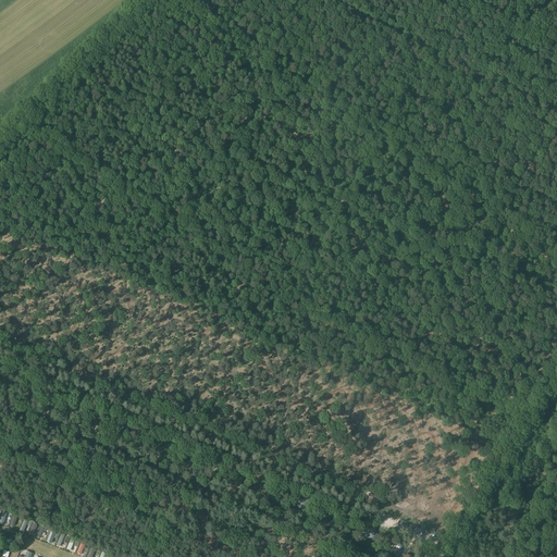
[(23,392),(38,391),(38,381),(22,382),(23,392)]
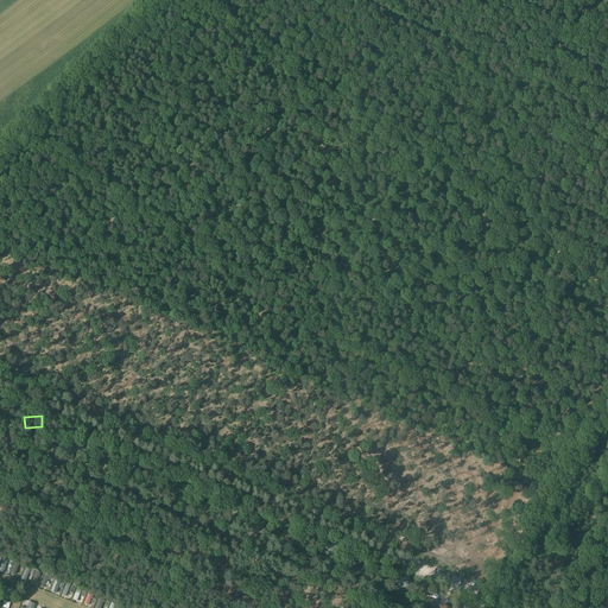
[(0,428),(14,426),(13,417),(0,417),(0,428)]
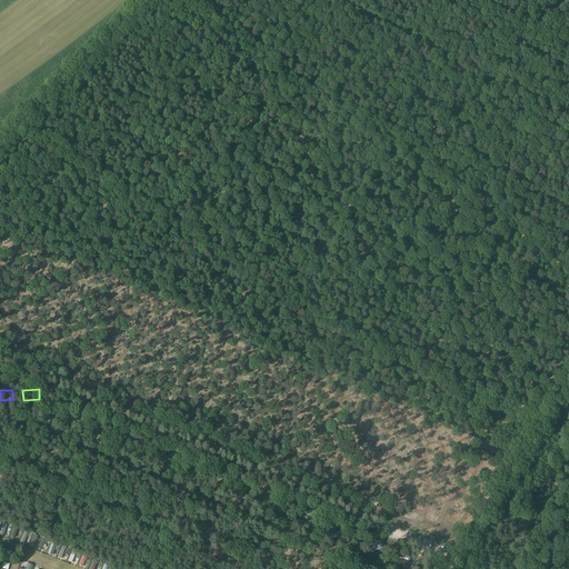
[(56,409),(42,410),(43,419),(57,418),(56,409)]
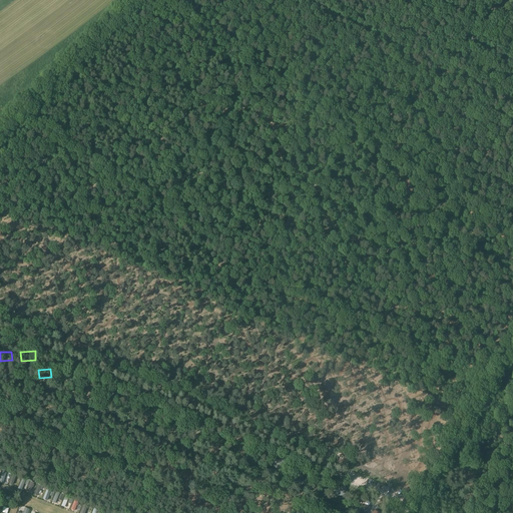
[(61,381),(74,379),(73,371),(61,372),(61,381)]
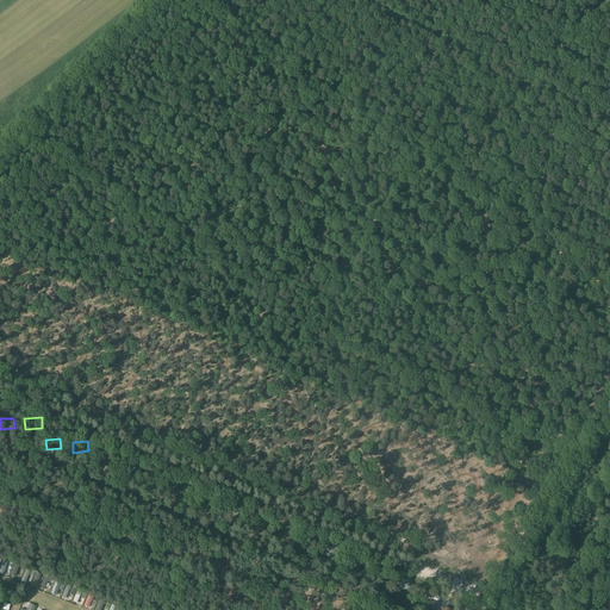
[(139,464),(125,464),(125,474),(141,474),(139,464)]
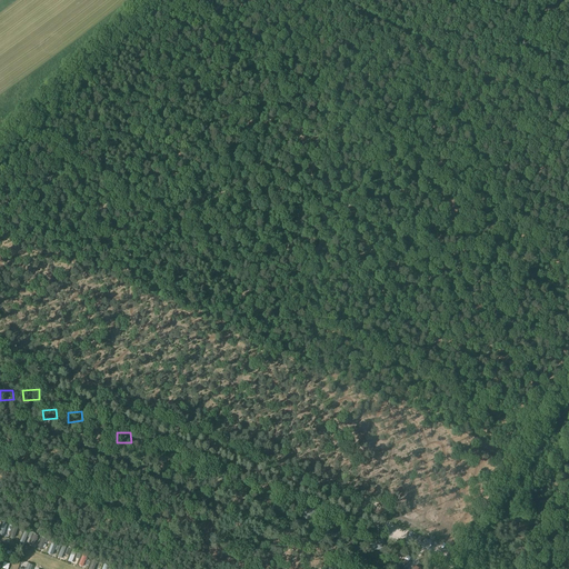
[(176,450),(165,452),(167,459),(178,456),(176,450)]
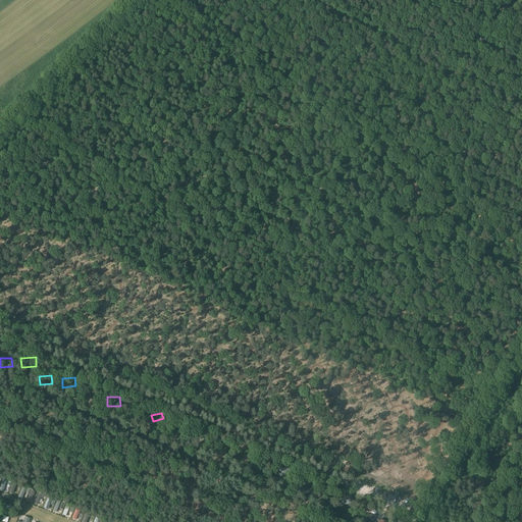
[(194,439),(208,439),(208,430),(194,430),(194,439)]
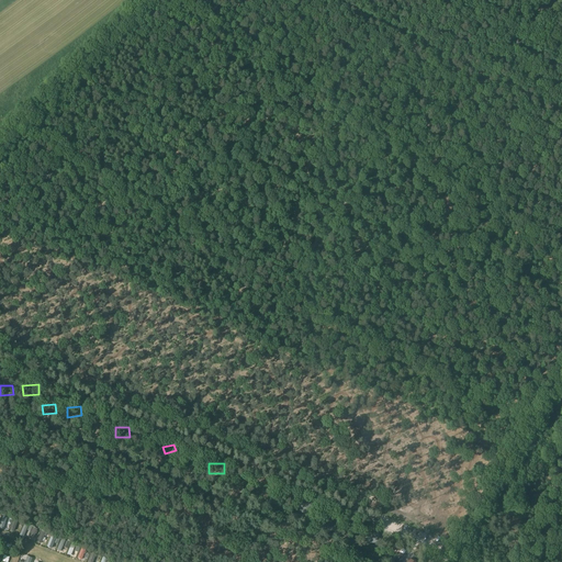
[(192,465),(182,469),(184,475),(194,471),(192,465)]
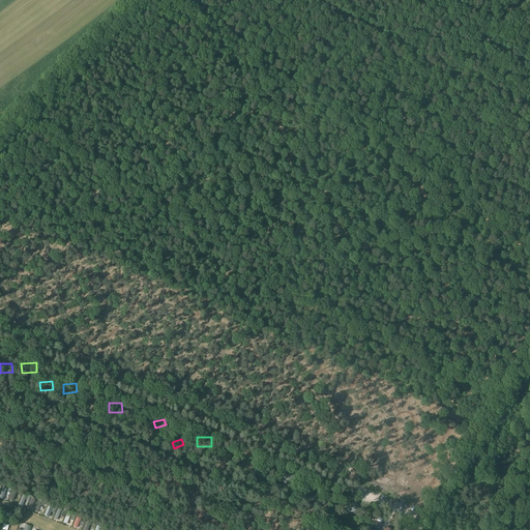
[(257,486),(269,484),(268,475),(256,477),(257,486)]
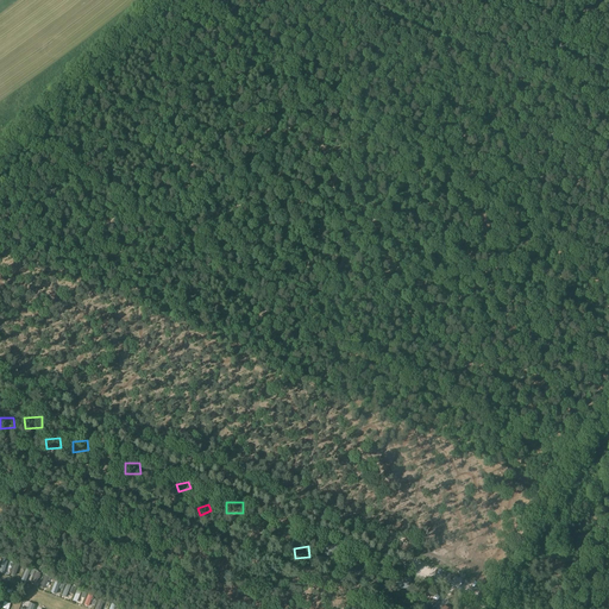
[(339,546),(324,546),(324,557),(339,556),(339,546)]
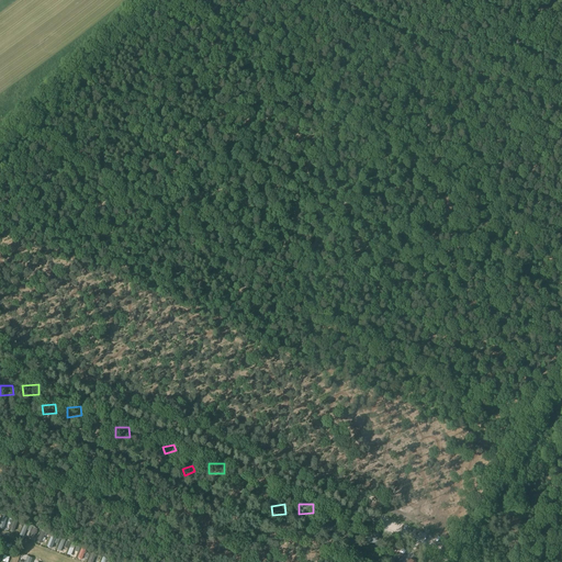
[(332,520),(318,523),(319,531),(333,530),(332,520)]
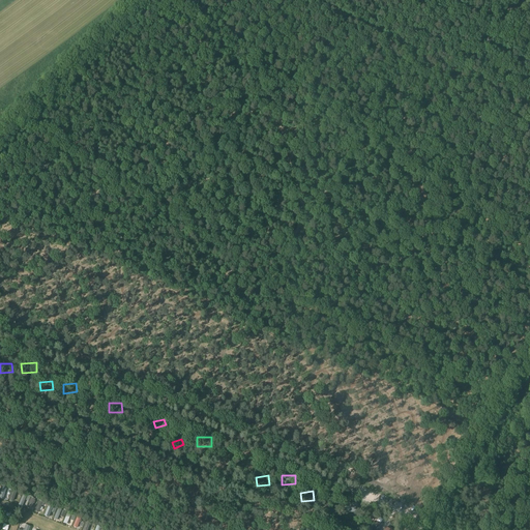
[(39,501),(34,511),(38,512),(43,502),(39,501)]
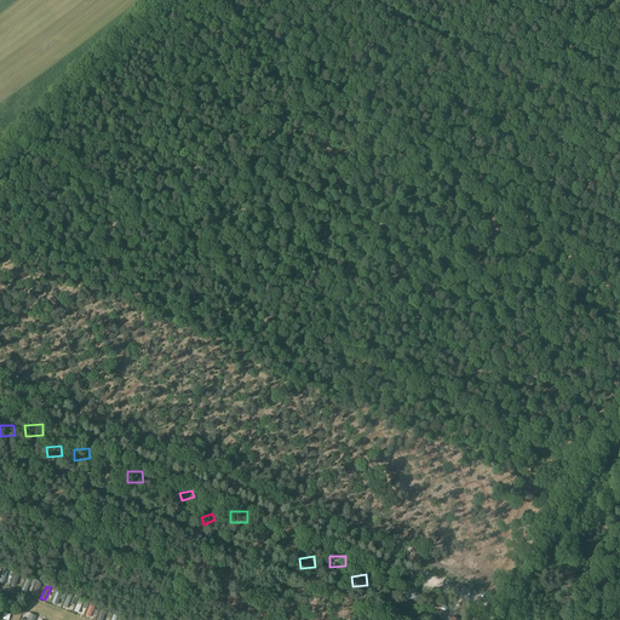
[(417,589),(401,590),(402,601),(418,598),(417,589)]
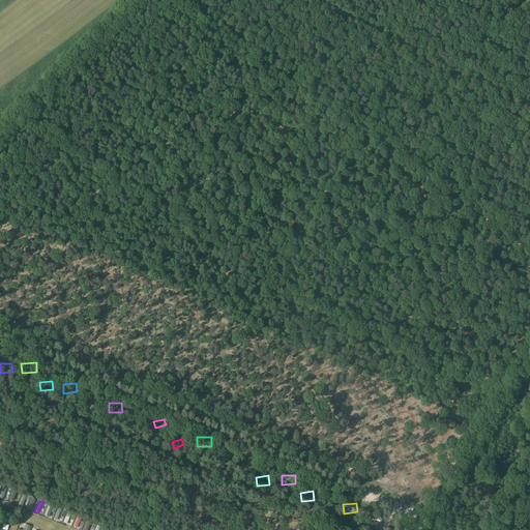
[(332,505),(321,507),(323,517),(334,513),(332,505)]
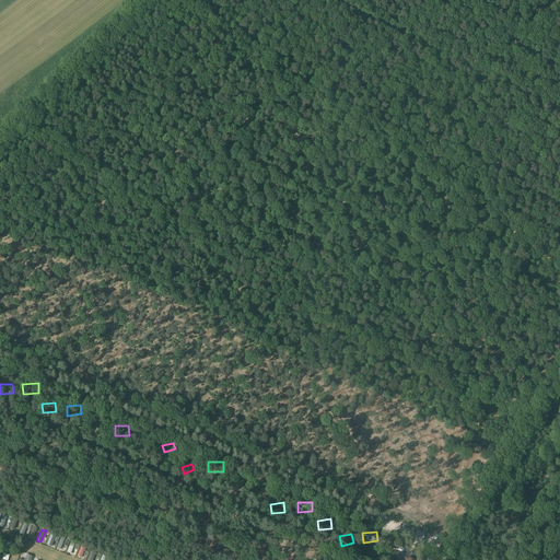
[(92,549),(86,559),(92,559),(96,551),(92,549)]
